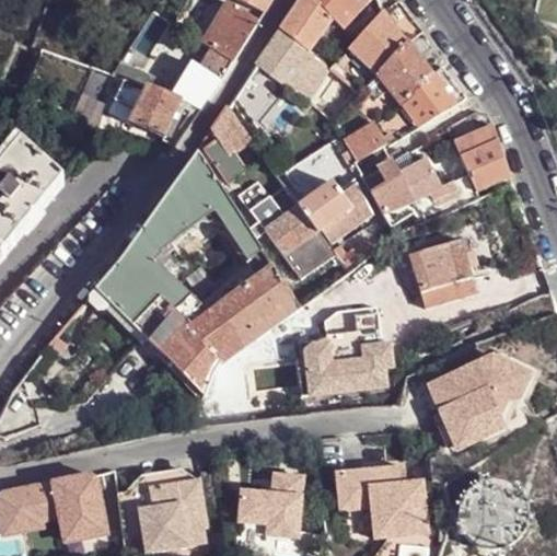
[(248,32),(256,16),(229,0),(221,0),(200,39),(209,45),(232,58),(248,32)]
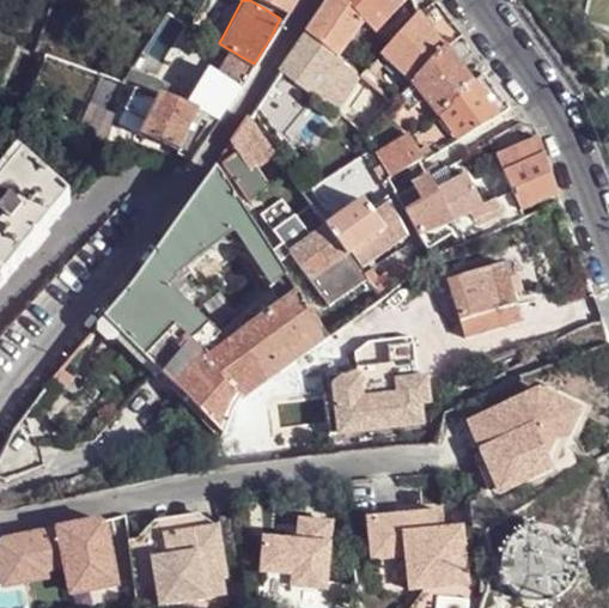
[(263,0),(286,11),(292,0),(263,0)]
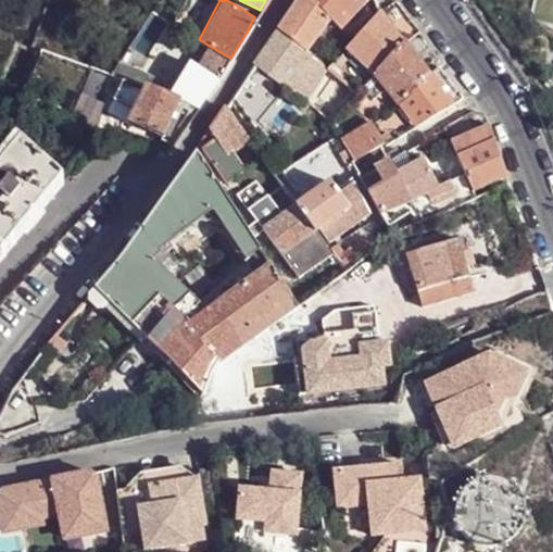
[(328,15),(312,0),(292,0),(276,26),(303,49),(328,15)]
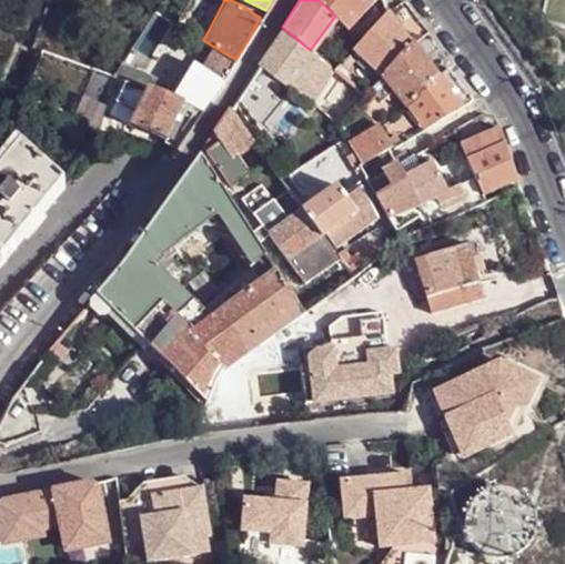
[(319,0),(335,16),(345,26),(370,0),(319,0)]
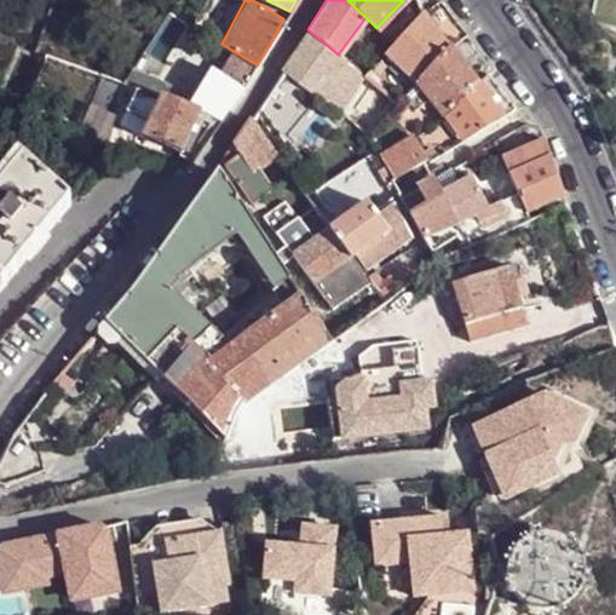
[(615,27),(615,0),(593,0),(591,22),(615,27)]
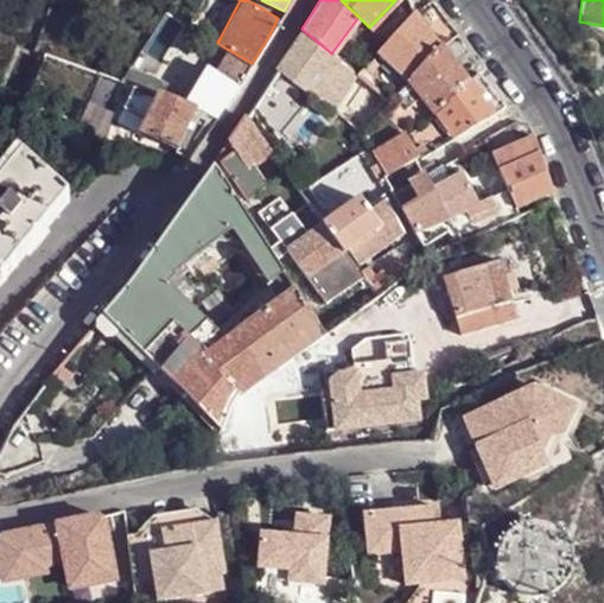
[(440,43),(414,11),(407,19),(396,30),(383,43),(375,52),(406,80),(440,43)]
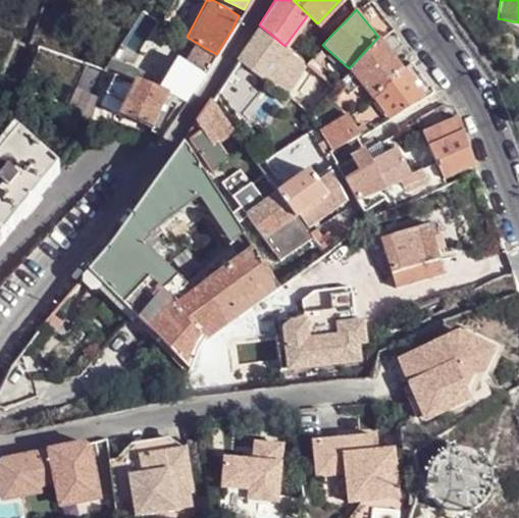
[(284,46),(259,24),(237,57),(264,78),(277,61),(288,48),(284,46)]
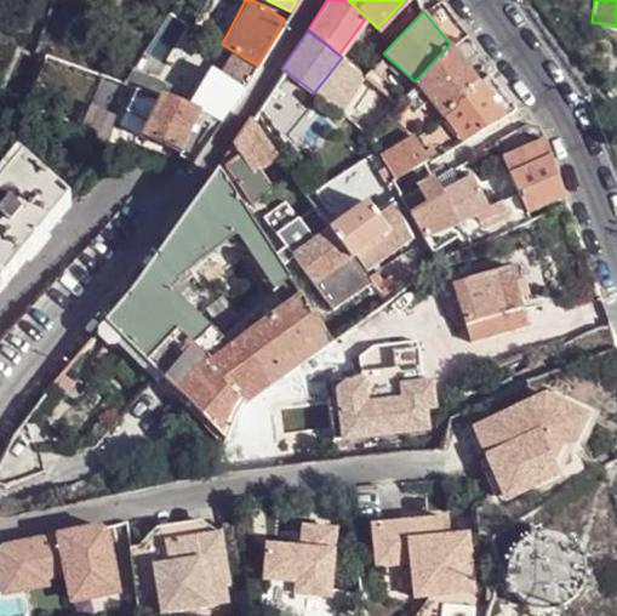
[(443,115),(476,79),(451,45),(450,44),(415,81),(436,107),(443,115)]
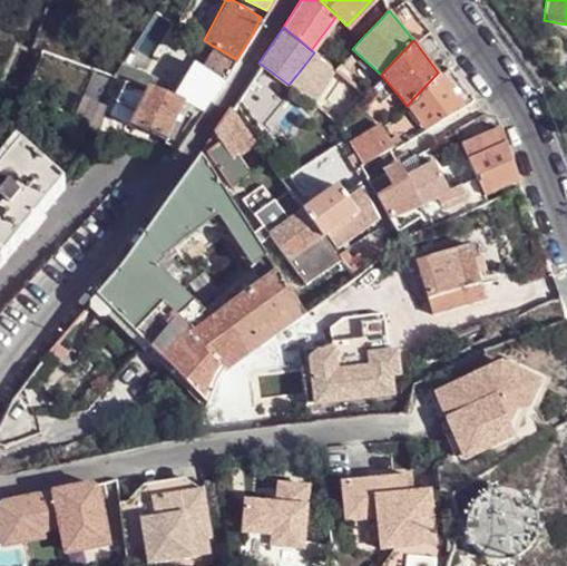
[(352,49),(343,41),(334,51),(336,51),(343,59),(352,49)]
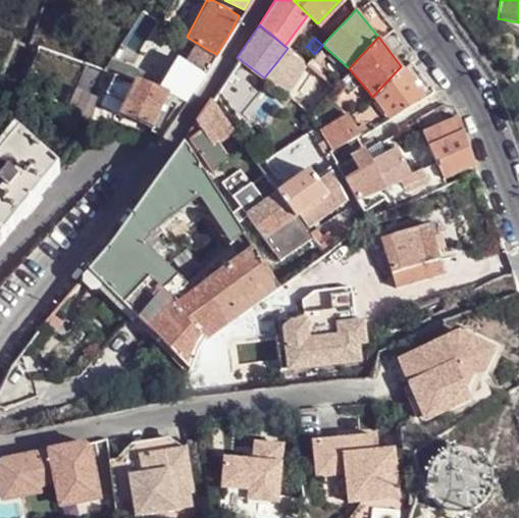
[(216,54),(195,42),(165,89),(167,90),(167,92),(186,100),(216,54)]
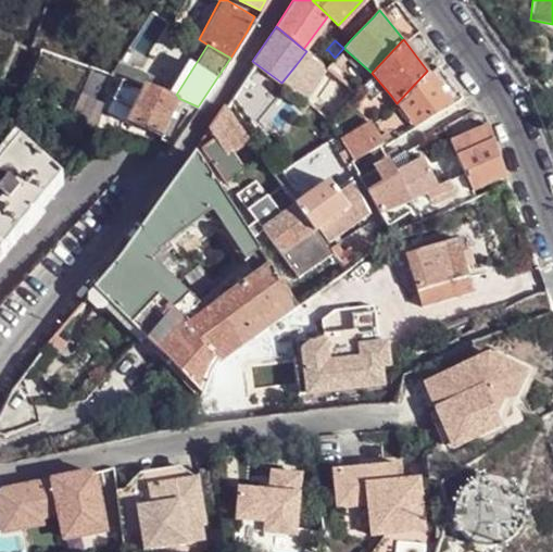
[(313,58),(317,51),(313,48),(309,53),(313,58)]
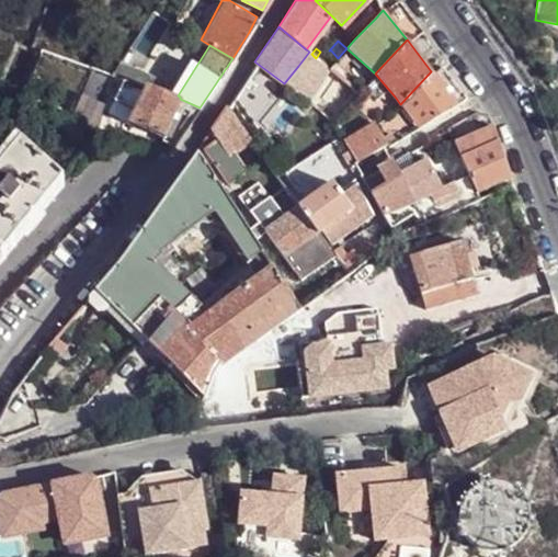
[(338,58),(331,50),(327,58),(322,64),(328,68),(337,59),(338,58)]
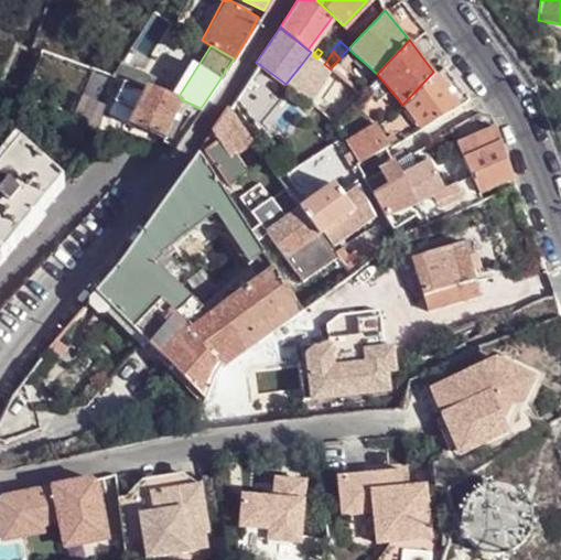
[(313,77),(324,64),(317,58),(313,54),(311,52),(300,66),(308,72),(313,77)]
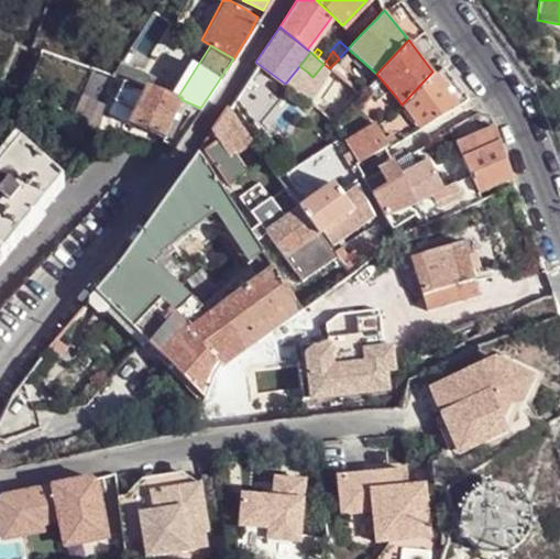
[(359,94),(368,83),(338,59),(329,68),(340,78),(344,81),(357,91),(359,94)]
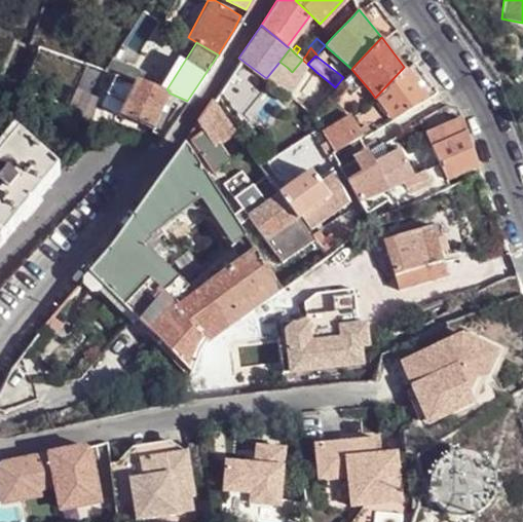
[(137,80),(142,72),(108,60),(102,68),(113,72),(137,80)]
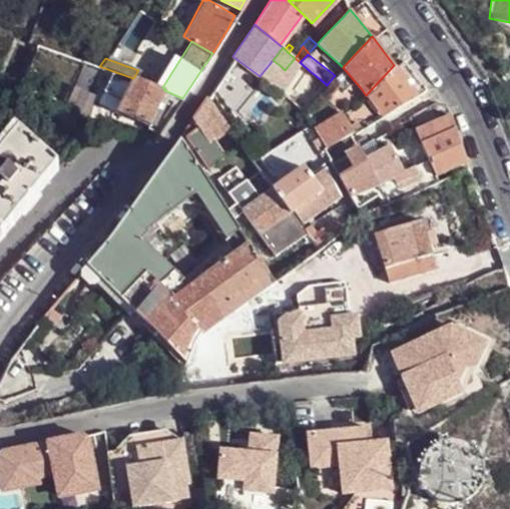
[(268,82),(280,65),(273,60),(260,76),(268,82)]
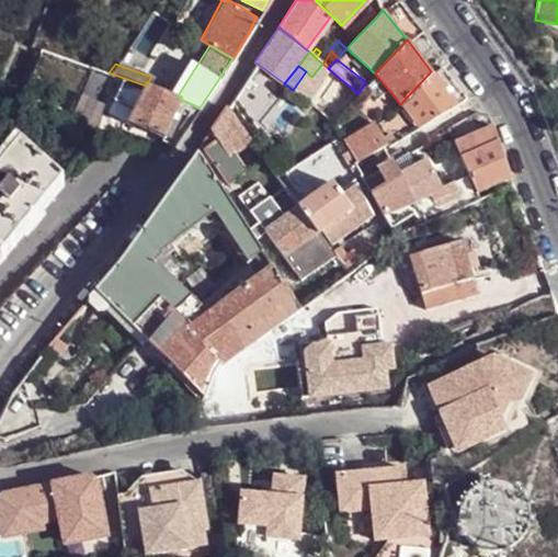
[(456,102),(431,71),(400,104),(418,125),(456,102)]
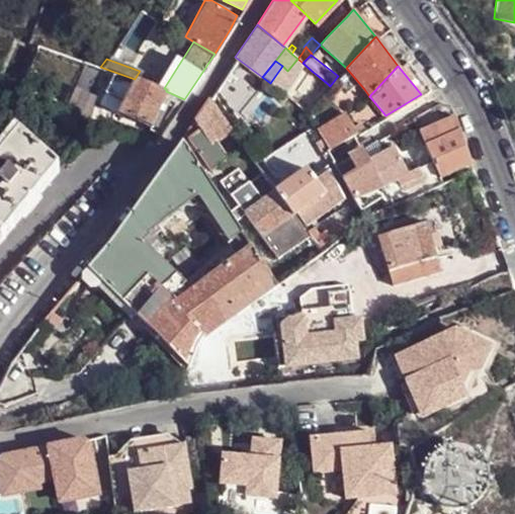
[(123,100),(135,79),(111,71),(103,92),(123,100)]
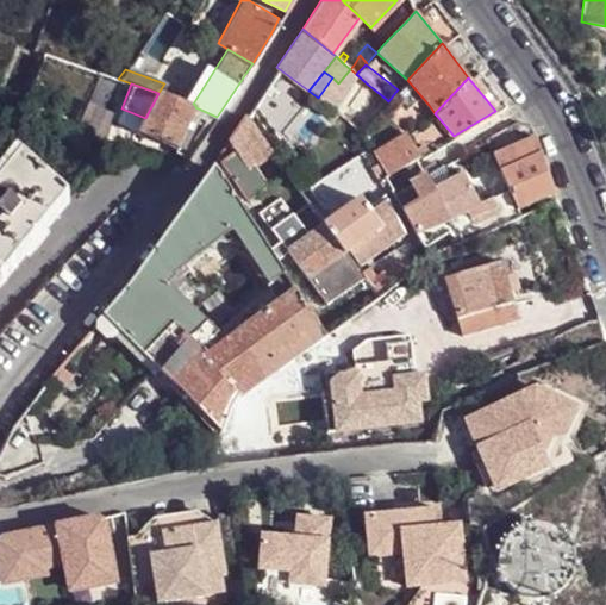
[(292,116),(264,87),(250,108),(274,141),(292,116)]
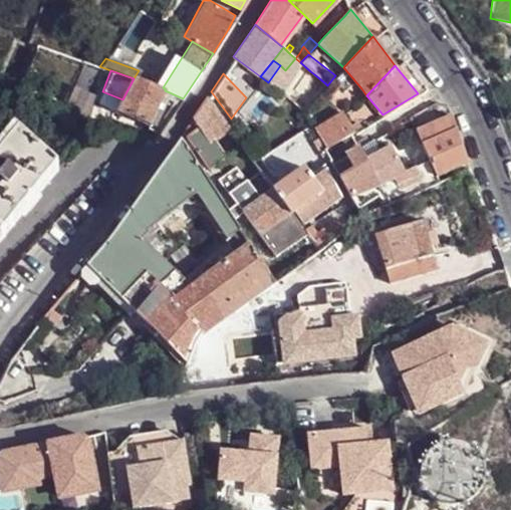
[(289,100),(296,105),(299,108),(325,83),(314,74),(310,78),(289,100)]
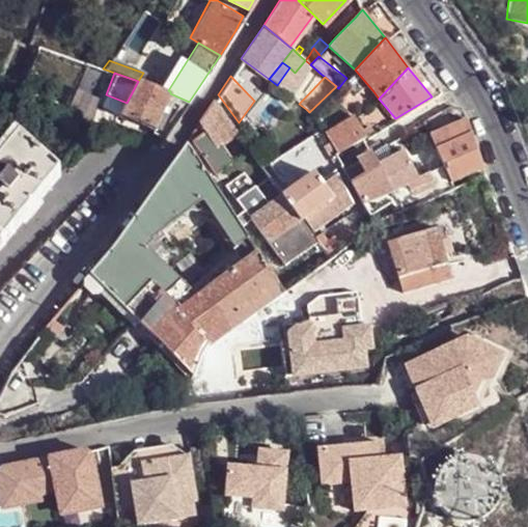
[(170,93),(170,91),(168,90),(138,81),(127,103),(121,114),(154,127),(161,111),(167,99),(170,93)]
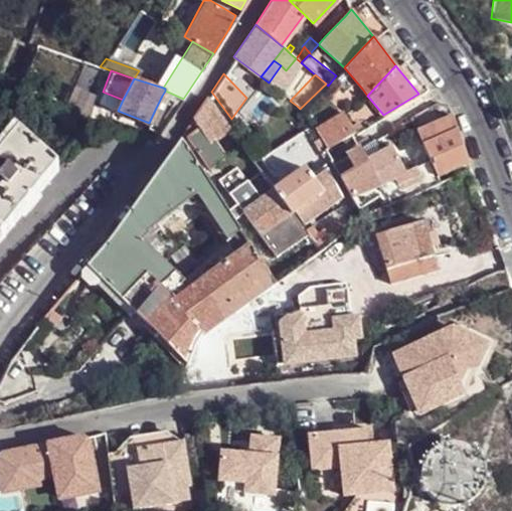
[(361,101),(367,96),(362,89),(350,99),(356,107),(361,101)]
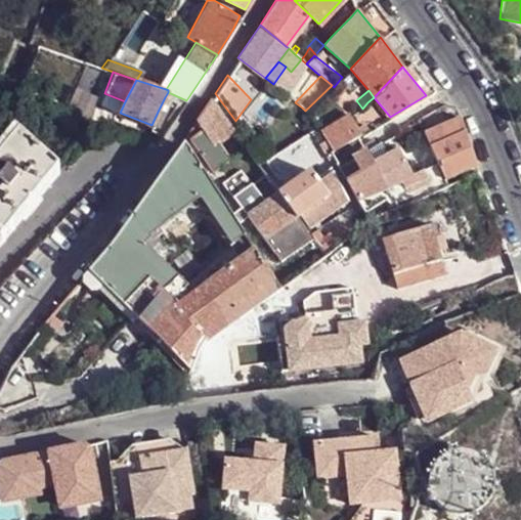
[(183,106),(186,100),(168,92),(165,97),(171,99),(183,106)]
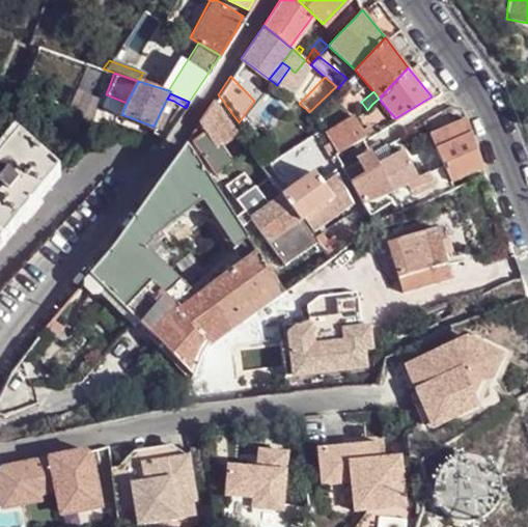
[(161,111),(166,113),(173,101),(167,99),(161,111)]
